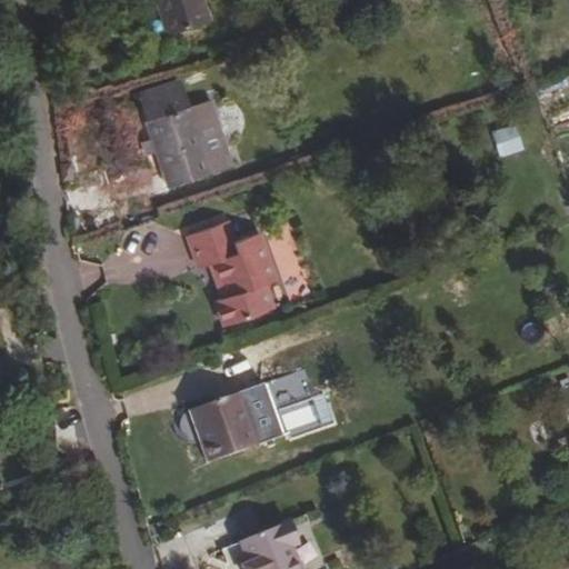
[(209,21),(202,0),(156,0),(168,35),(209,21)]
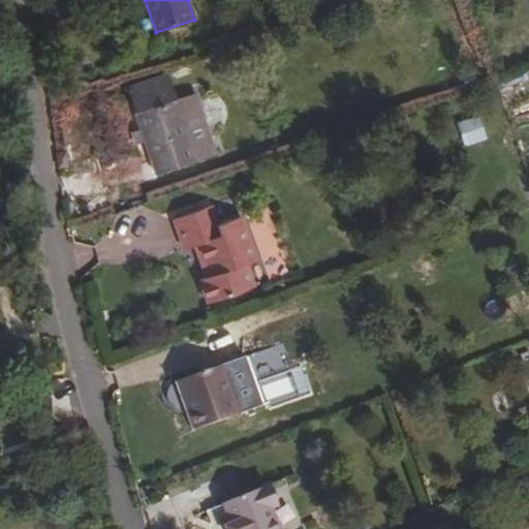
[(135,114),(177,99),(167,72),(126,87),(135,114)]
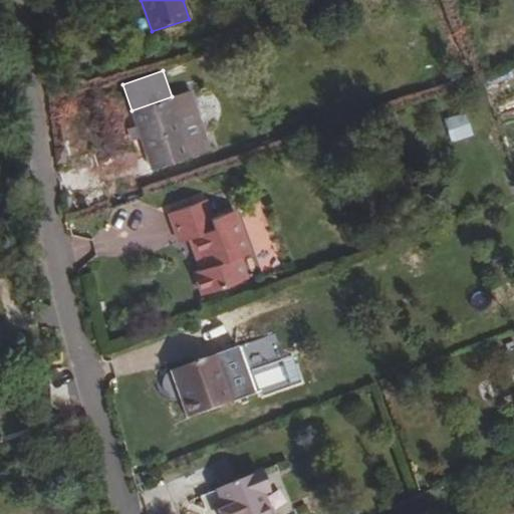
[(211,151),(191,90),(172,96),(132,110),(137,124),(141,137),(153,171),(211,151)]
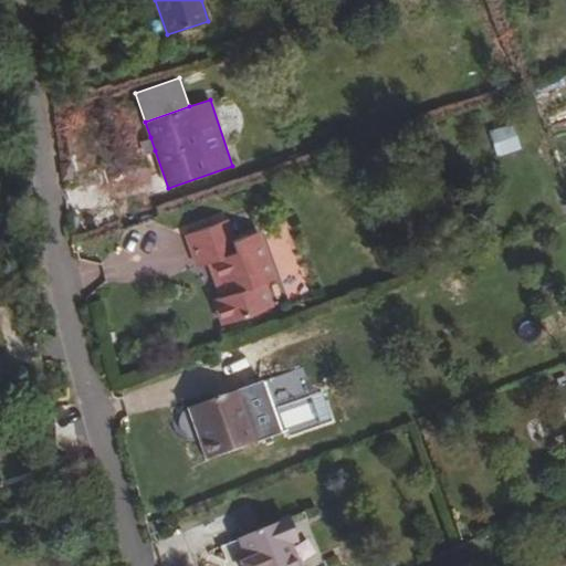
[(513,123),(489,128),(495,155),(520,149),(513,123)]
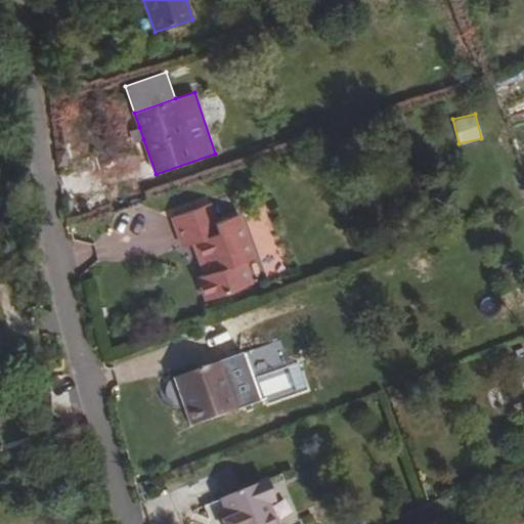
[(128,131),(133,143),(143,139),(139,127),(128,131)]
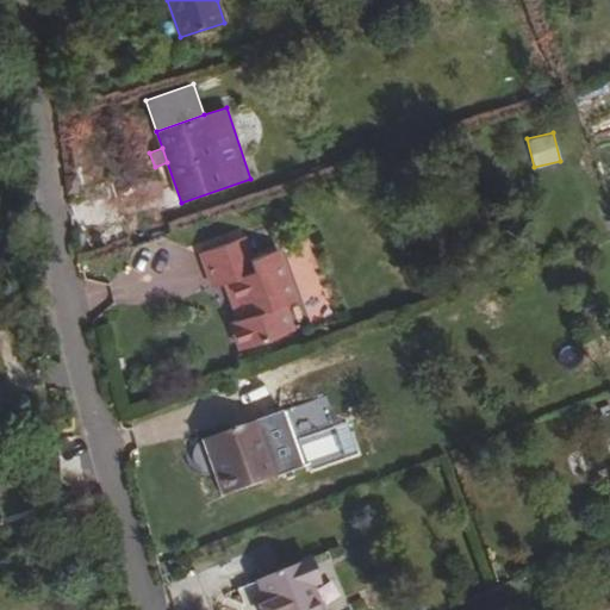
[(241,348),(293,330),(284,304),(296,300),(278,249),(251,259),(243,237),(200,253),(213,287),(223,282),(229,281),(243,318),(236,321),(231,322),(241,348)]
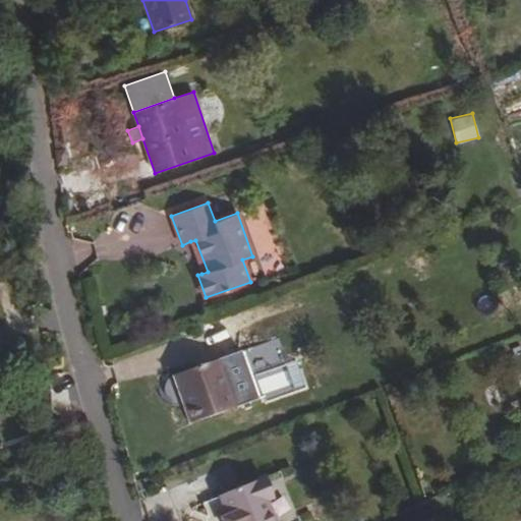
[(201,274),(208,272),(195,240),(190,241),(201,274)]
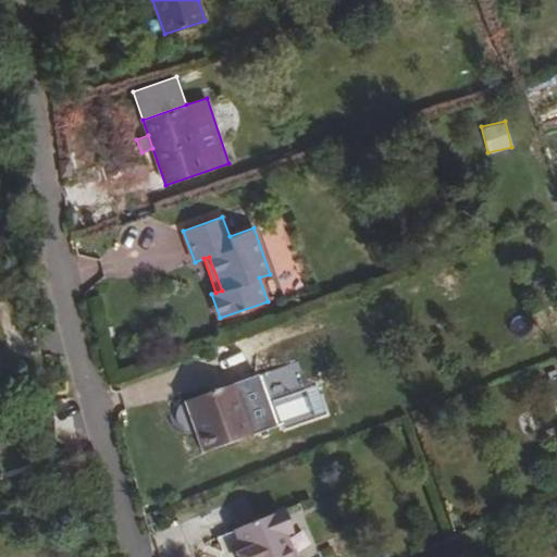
[(201,456),(249,438),(230,386),(183,404),(201,456)]
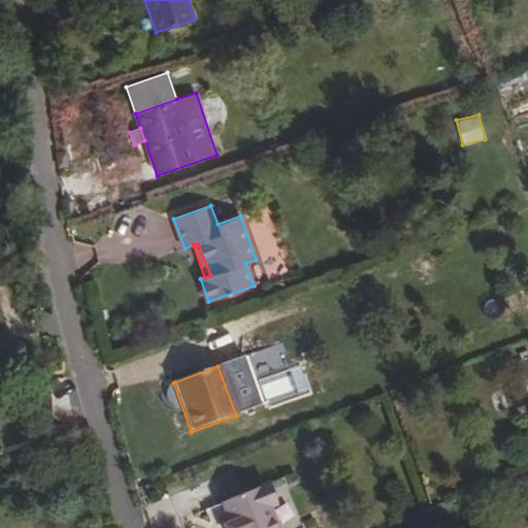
[(266,485),(220,503),(204,509),(211,527),(276,527),(270,510),(276,507),(266,485)]
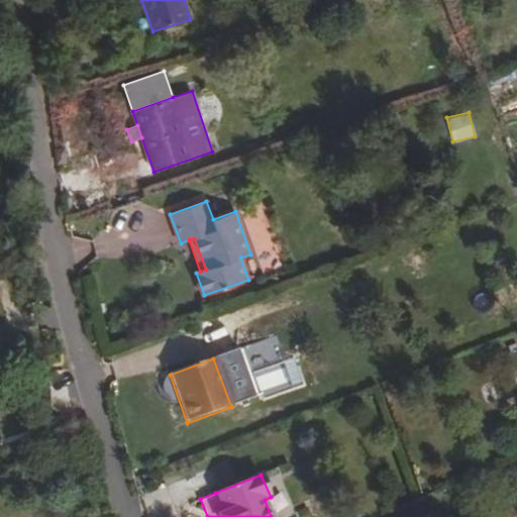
[(265,500),(271,516),(278,516),(271,497),(265,500)]
